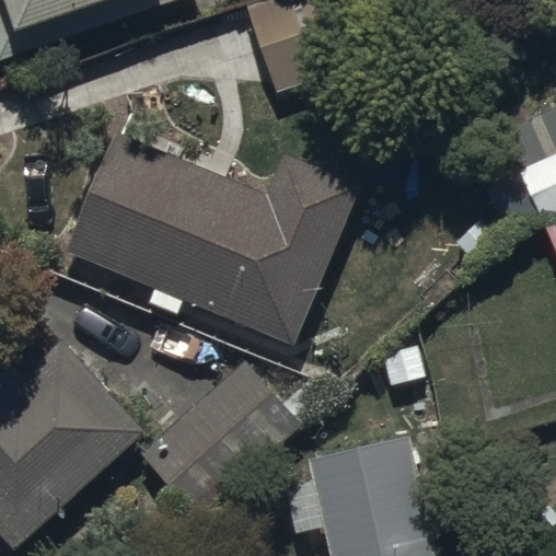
[(0,60),(177,0),(0,0),(0,60)]
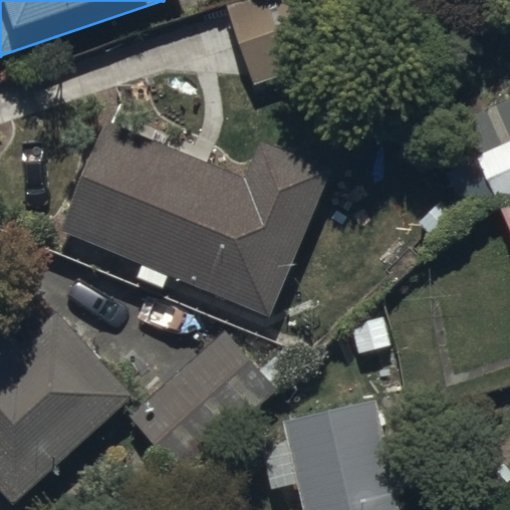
[(235,0),(226,3),(250,81),(329,56),(310,0),(235,0)]
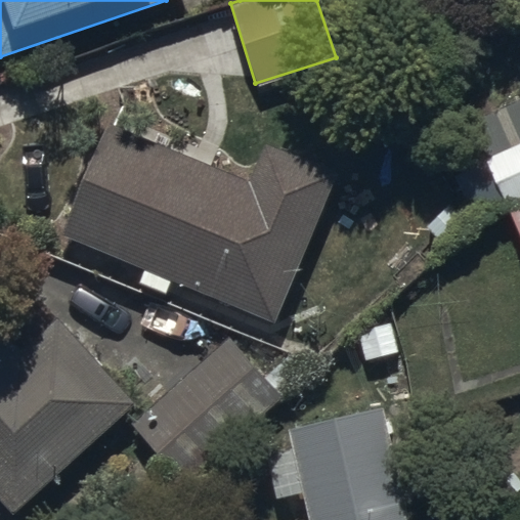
[(508,204),(519,197),(519,94),(476,115),(493,153),(450,172),(471,217),(507,201),(508,204)]
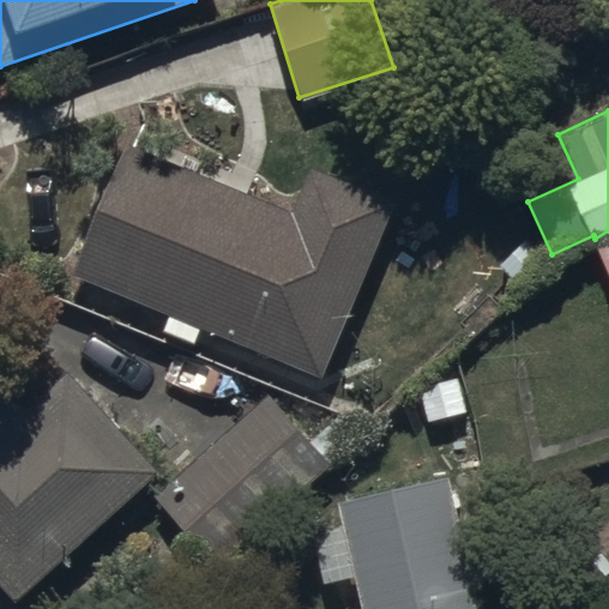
[(324,377),(395,204),(311,169),(293,212),(127,145),(73,276),(170,314),(164,329),(197,342),(203,327),(324,377)]
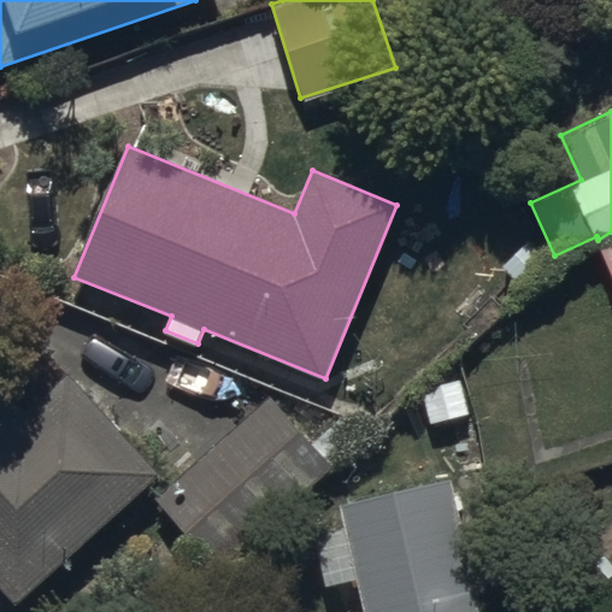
[(611,240),(596,247),(611,278),(611,240)]
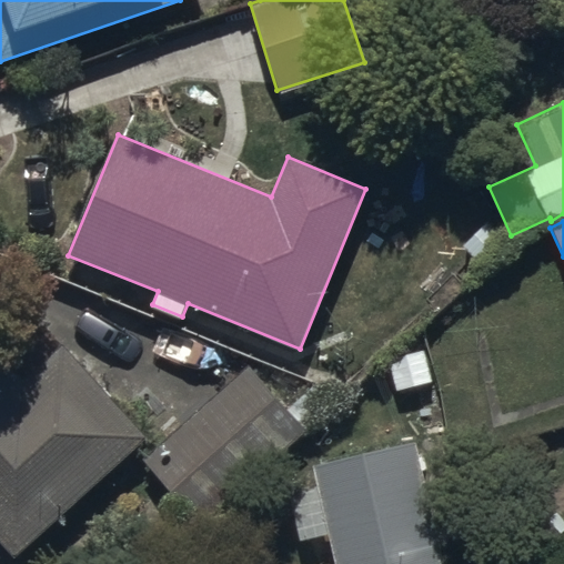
[(0,539),(17,556),(149,435),(67,345),(26,382),(0,353),(0,539)]
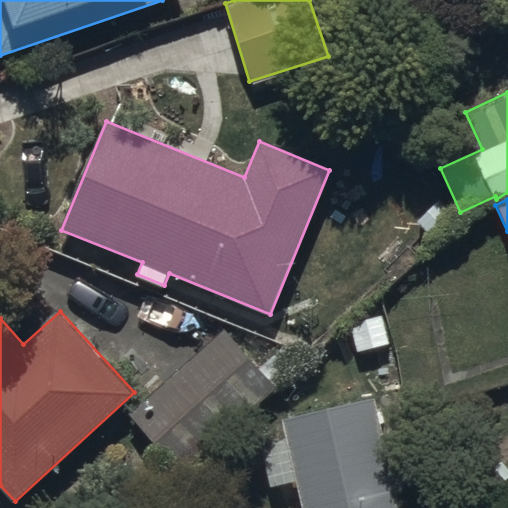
[(270,357),(258,367),(226,330),(128,412),(178,471),(276,389),(270,381),(282,371),(270,357)]
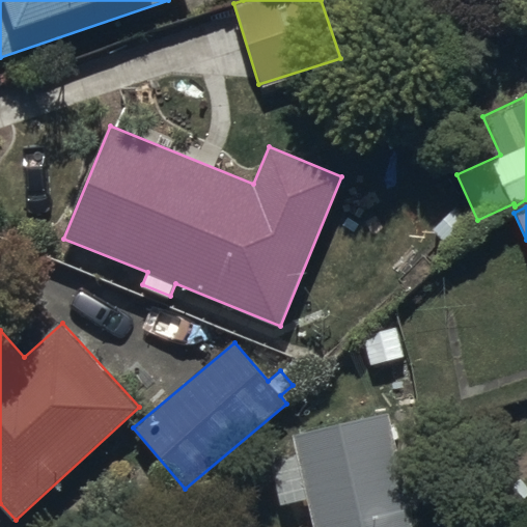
[(411,526),(385,412),(294,433),(298,453),(269,460),(279,505),(310,498),(315,526),(411,526)]
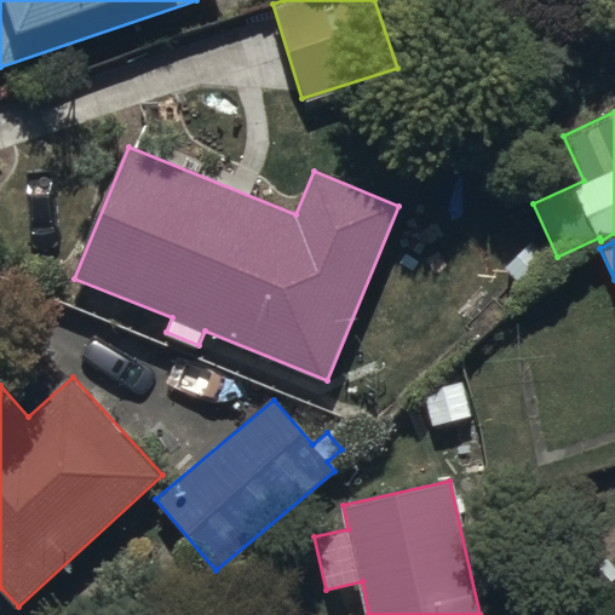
All buildings are outlined.
